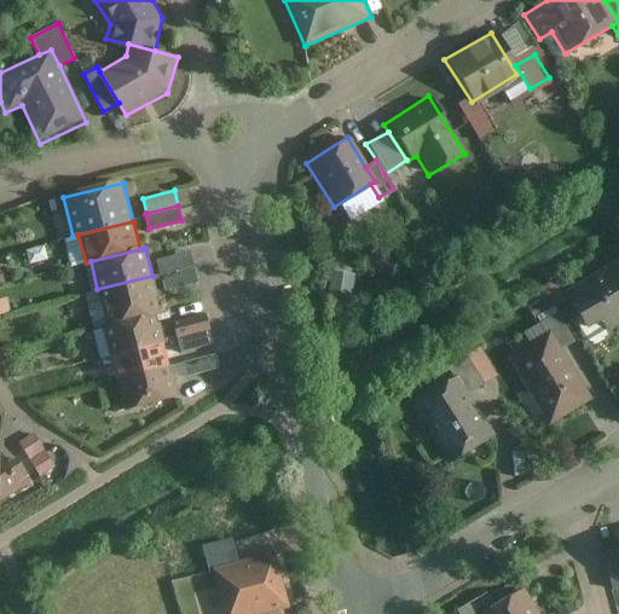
[(190,248),(156,258),(160,272),(194,264),(190,248)]
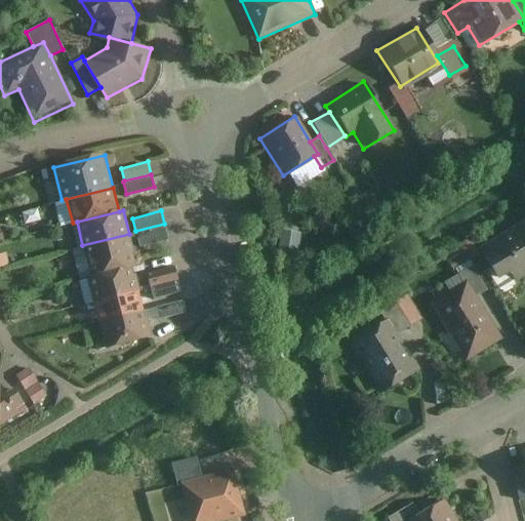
[(167,237),(164,224),(135,231),(139,244),(167,237)]
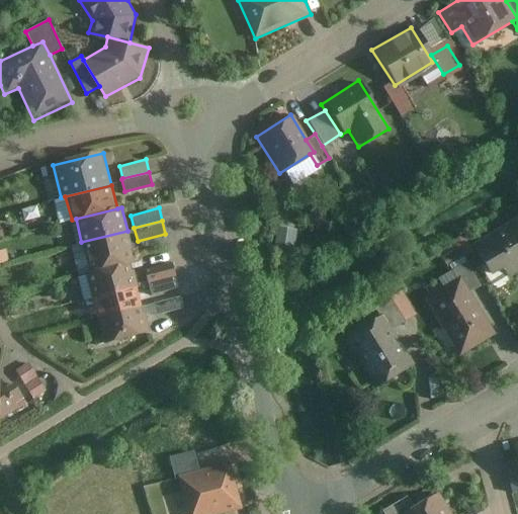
[(517,272),(517,224),(470,251),(489,280),(502,274),(506,280),(517,272)]
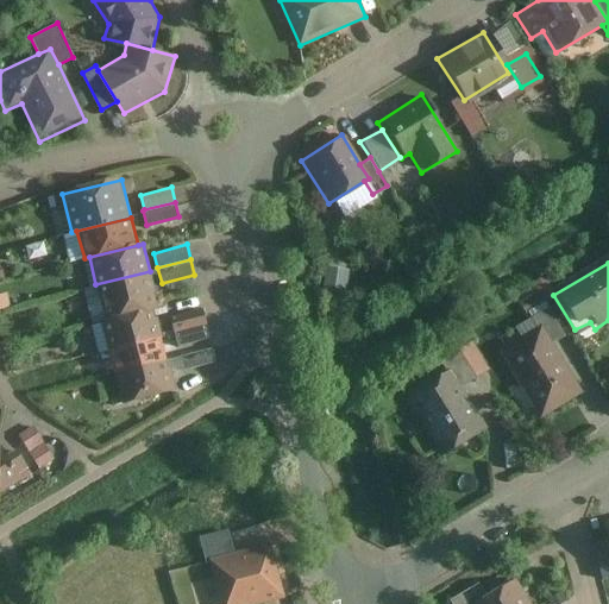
[(150,271),(95,284),(105,321),(154,310),(158,309),(154,293),(156,293),(150,271)]
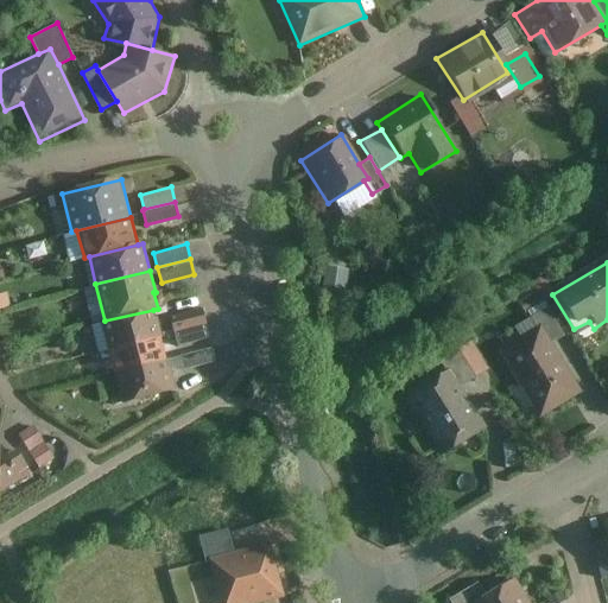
[(173,330),(206,322),(202,305),(170,313),(173,330)]
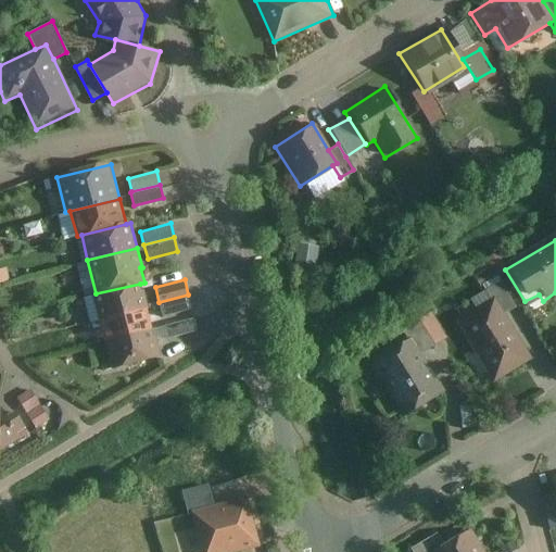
[(491,299),(501,315),(513,309),(497,283),(483,290),(489,300),(491,299)]
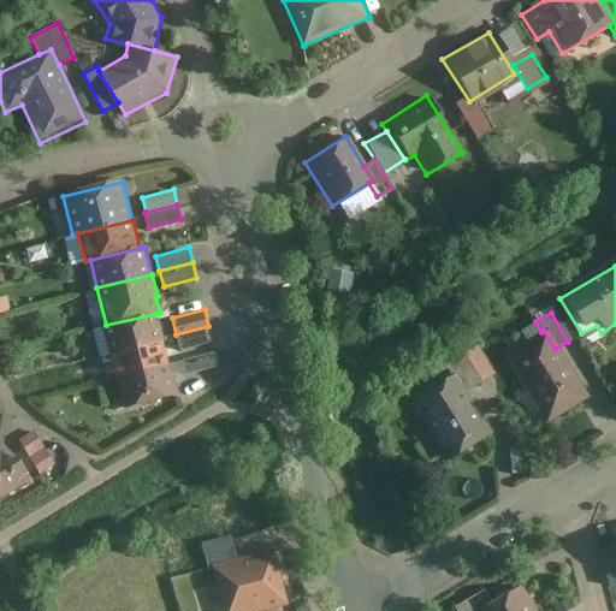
[(106,325),(101,325),(108,351),(163,340),(155,314),(106,325)]
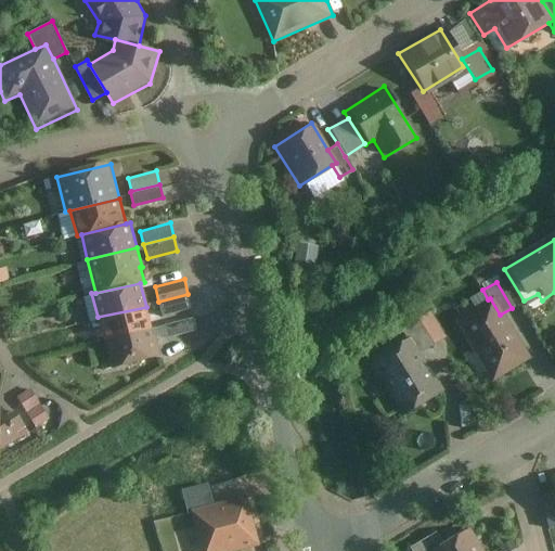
[(188,294),(158,302),(162,314),(191,306),(188,294)]
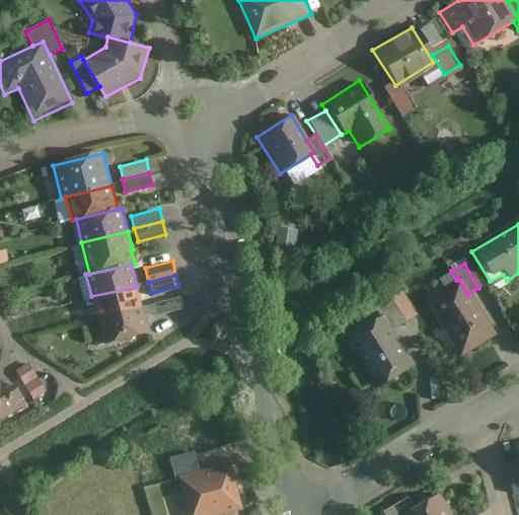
[(467,294),(458,279),(456,280),(422,301),(457,358),(494,336),(467,294)]
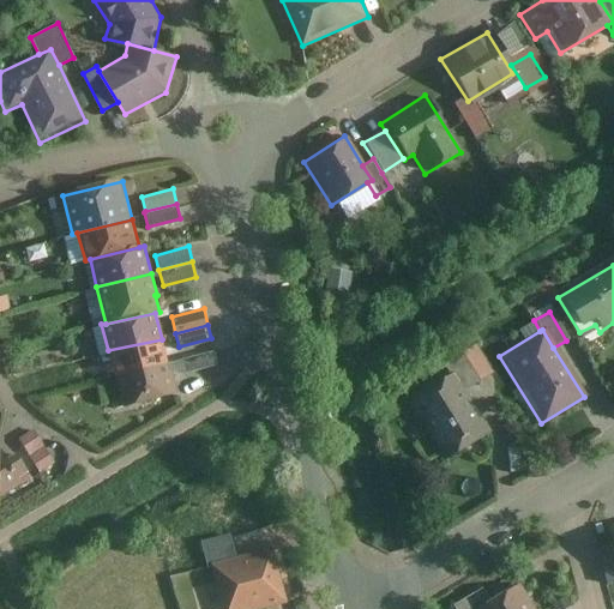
[(162,339),(108,350),(114,373),(167,362),(162,339)]
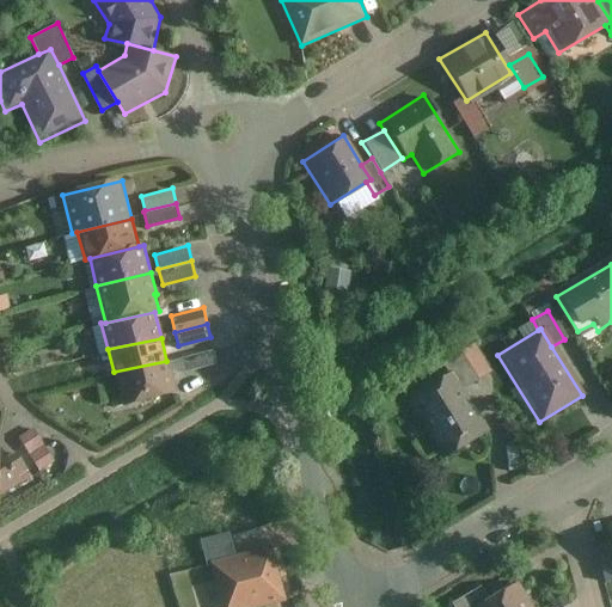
[(439,365),(446,375),(450,373),(461,391),(490,373),(471,343),(439,365)]
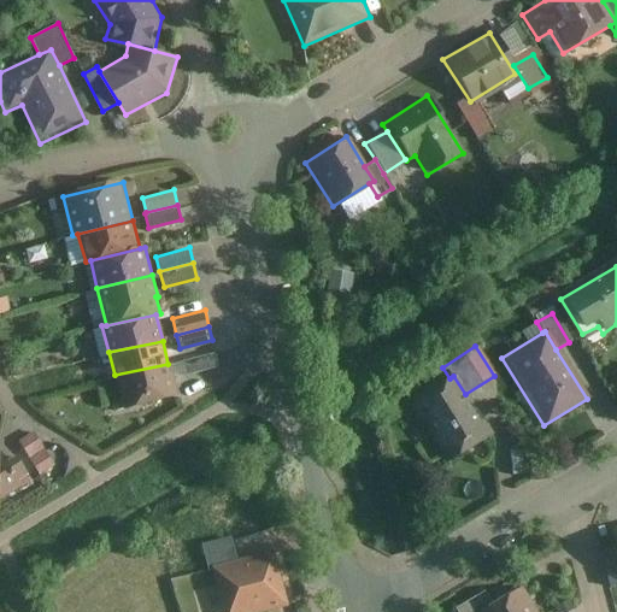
[(215,351),(183,359),(186,372),(218,364),(215,351)]
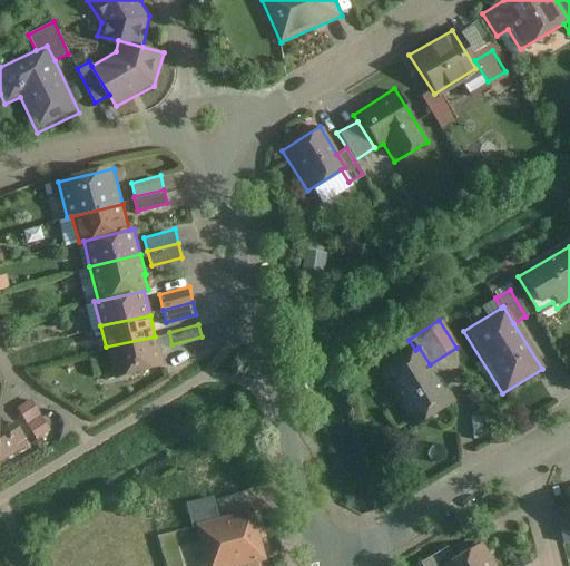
[(155,337),(106,347),(112,380),(163,368),(155,337)]
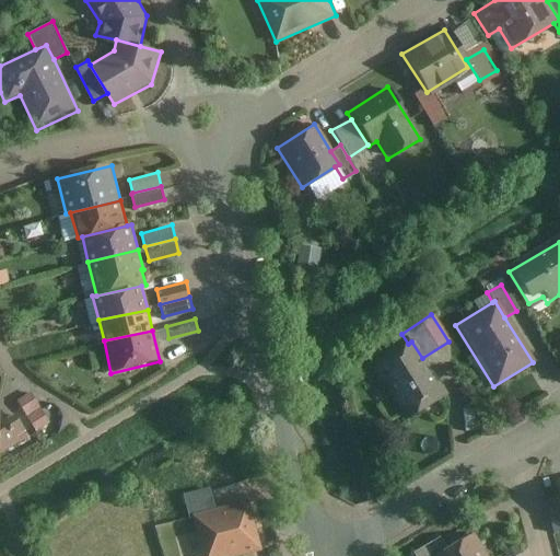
[(406,423),(447,395),(422,358),(411,342),(408,344),(370,367),(406,423)]
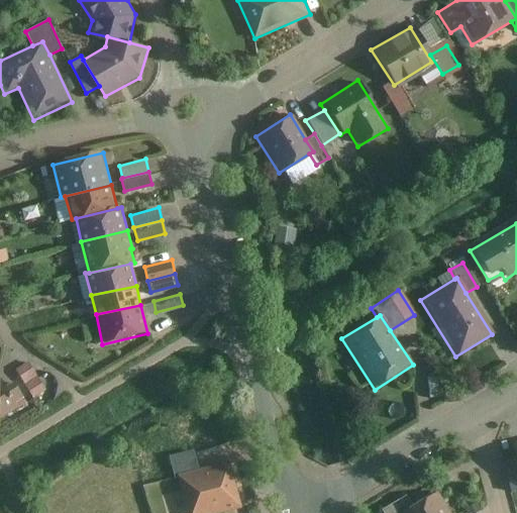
[(49,391),(49,374),(28,374),(28,391),(49,391)]
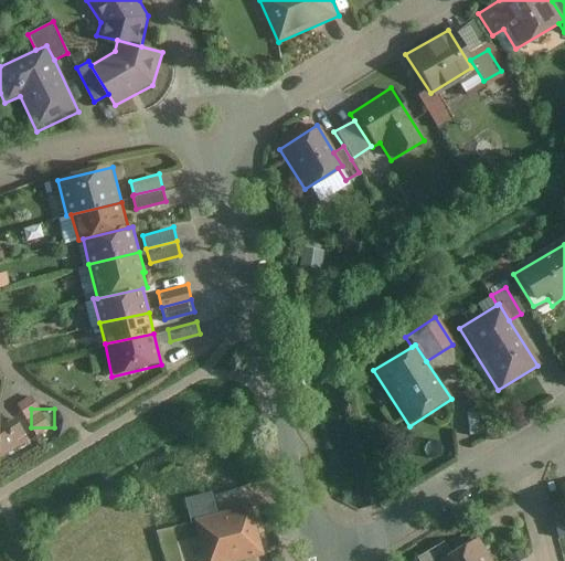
[(0,415),(0,461),(19,451),(14,445),(24,436),(14,422),(4,427),(0,415)]
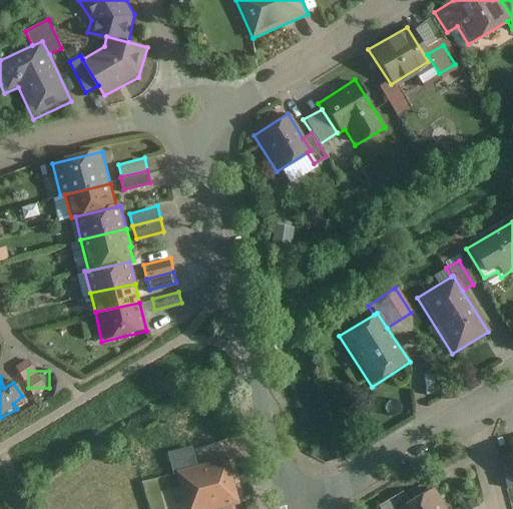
[(236,450),(182,463),(192,508),(199,508),(247,498),(236,450)]
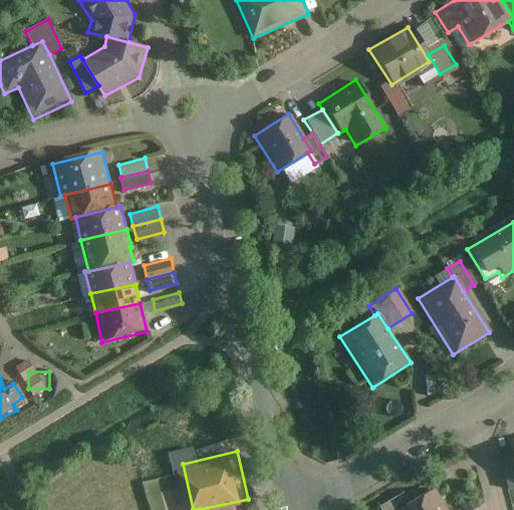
[(414,502),(401,509),(400,509),(449,509),(437,488),(414,502)]
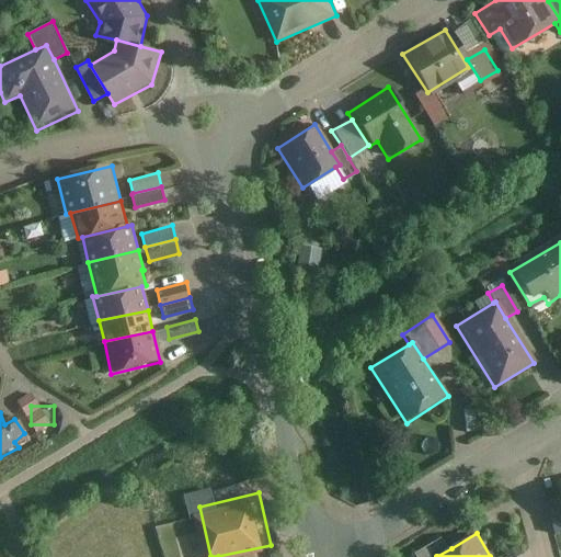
[(436,556),(437,556),(451,548),(444,535),(413,553),(415,556),(436,556)]
